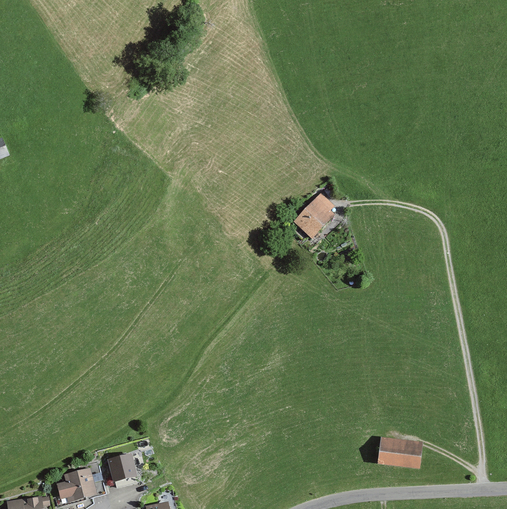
[(2,137),(0,138),(0,159),(10,156),(2,137)]
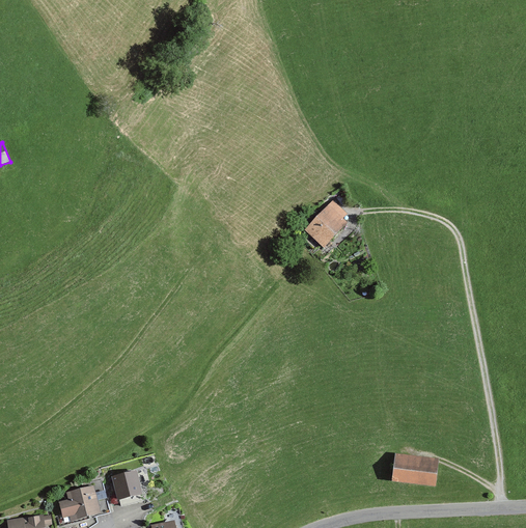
[(327,204),(302,231),(323,250),(348,223),(327,204)]
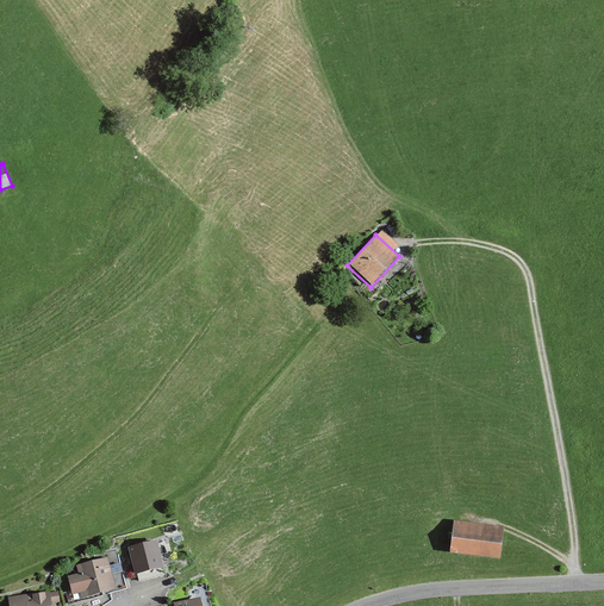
[(496,525),(450,519),(447,545),(492,551),(496,525)]
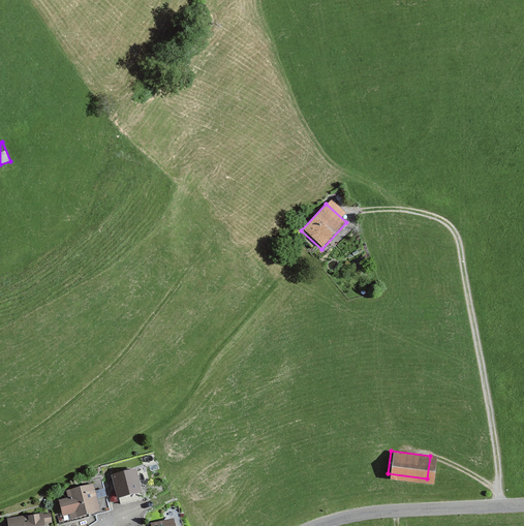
[(136,468),(111,474),(116,497),(143,491),(136,468)]
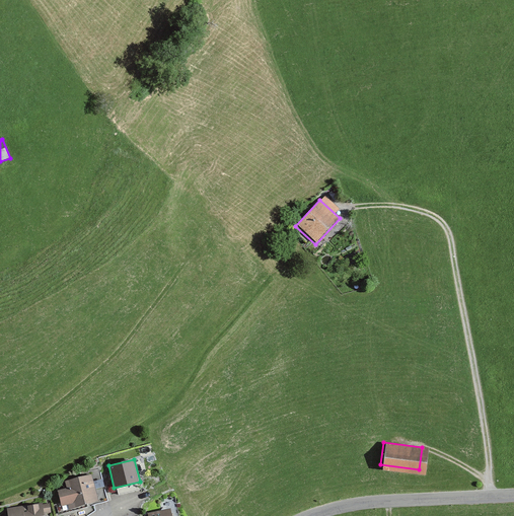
[(66,486),(57,489),(62,510),(98,501),(91,472),(64,478),(66,486)]
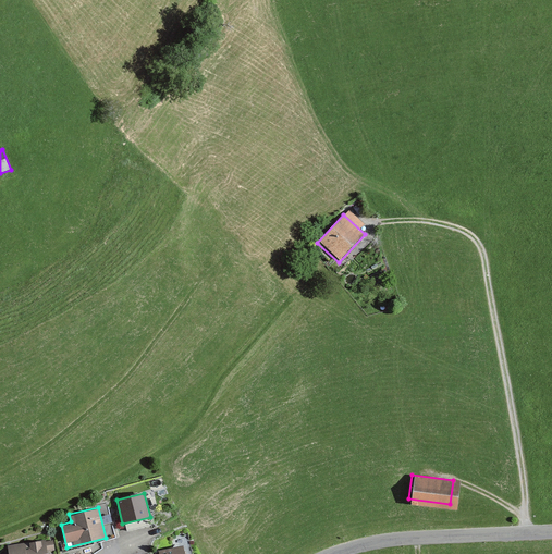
[(51,553),(50,538),(5,543),(7,553),(51,553)]
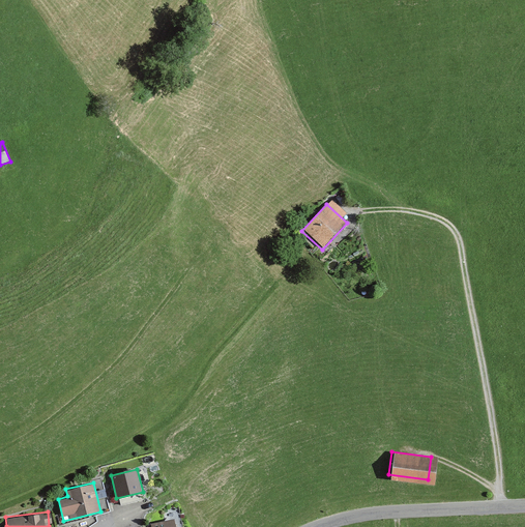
[(151,526),(176,526),(175,517),(151,521),(151,526)]
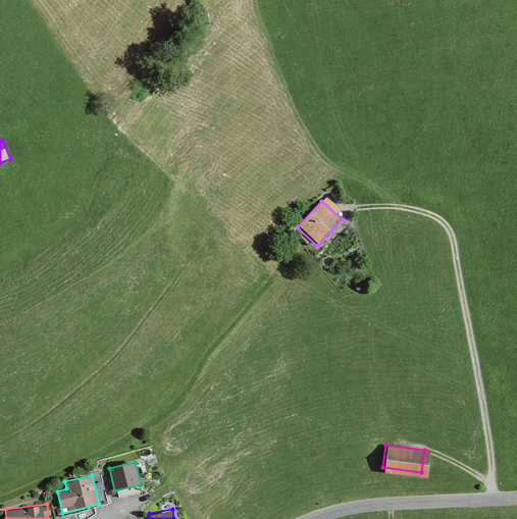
All buildings are outlined.
